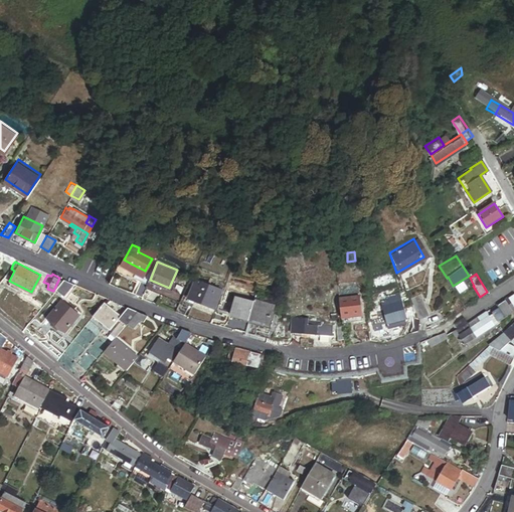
[(218,299),(223,288),(196,277),(191,290),(199,293),(197,299),(216,306),(218,299)]
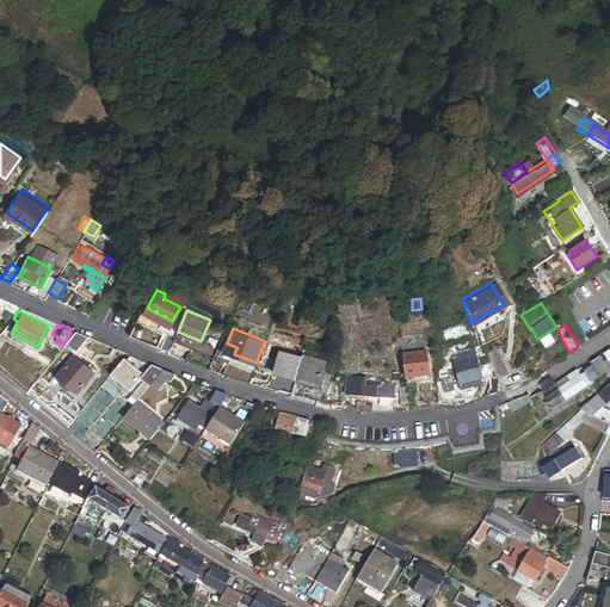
[(553,342),(547,333),(537,339),(531,328),(530,329),(543,350),(553,342)]
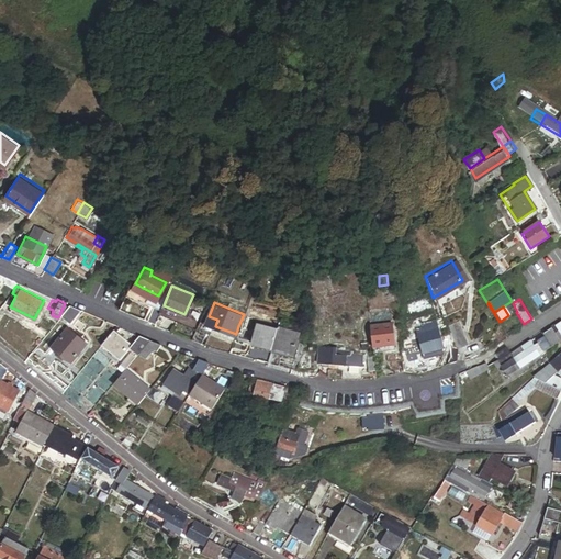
[(70,323),(81,310),(68,304),(59,315),(70,323)]
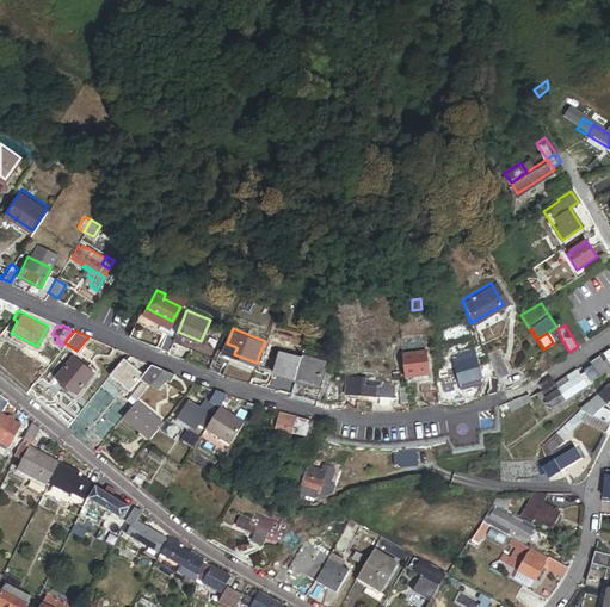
[(167,351),(176,334),(166,330),(158,346),(167,351)]
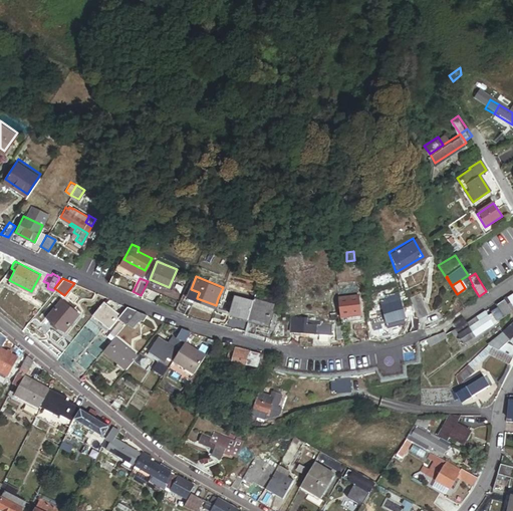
[(197,298),(199,292),(191,289),(189,294),(197,298)]
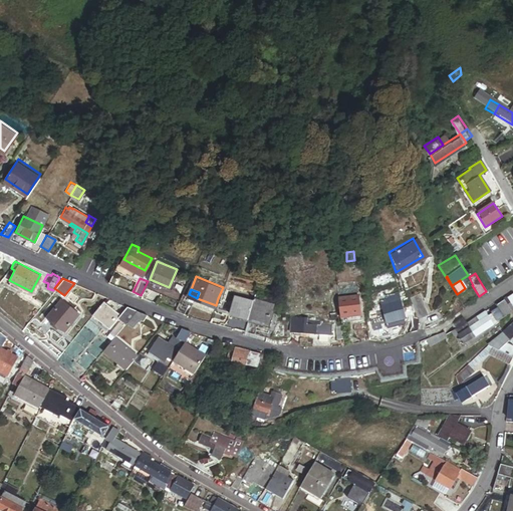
[(269,302),(272,295),(255,289),(253,297),(269,302)]
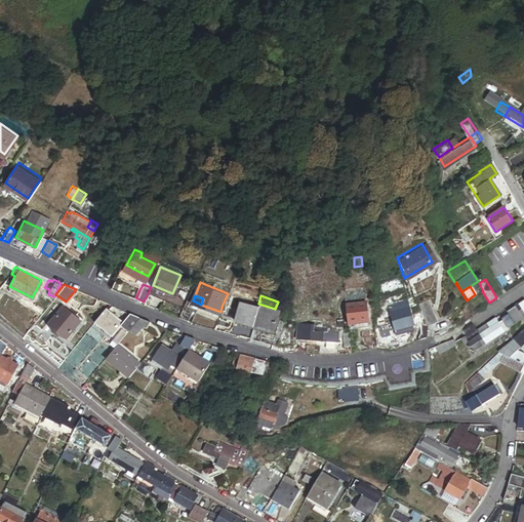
[(366,318),(363,297),(344,300),(346,320),(366,318)]
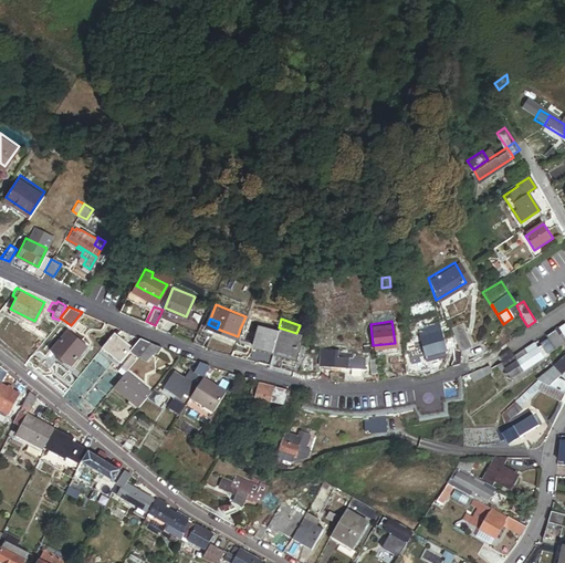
[(440,350),(432,321),(419,324),(420,329),(411,331),(424,372),(435,369),(439,356),(438,351),(440,350)]
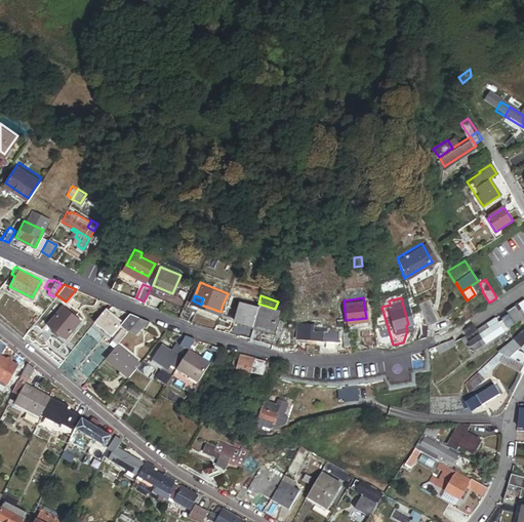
[(431,322),(422,299),(412,303),(420,325),(431,322)]
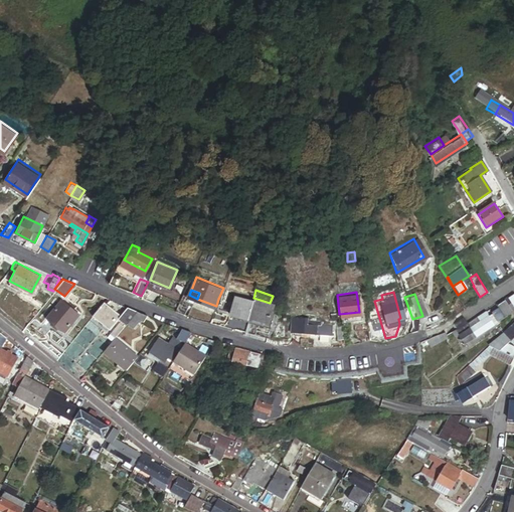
[(250,306),(252,300),(234,295),(232,302),(230,310),(230,312),(237,314),(233,329),(242,332),(247,317),(250,306)]
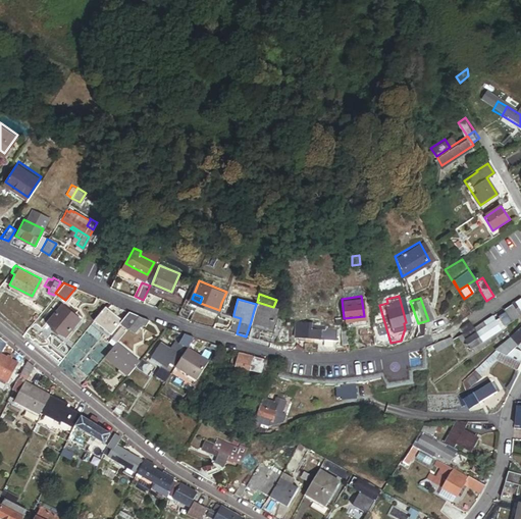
[(520,308),(516,300),(504,308),(510,317),(518,312),(517,310),(520,308)]
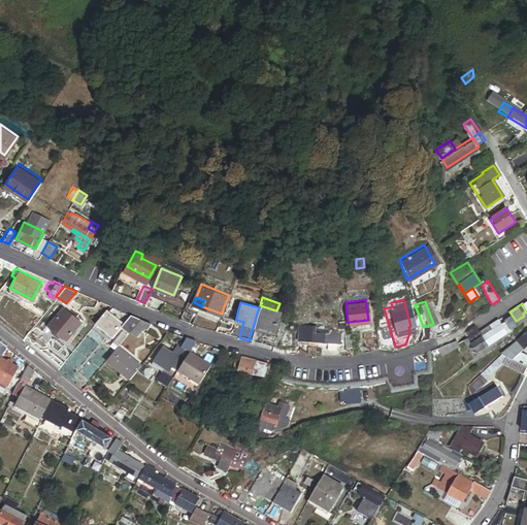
[(189,320),(193,308),(185,305),(179,316),(189,320)]
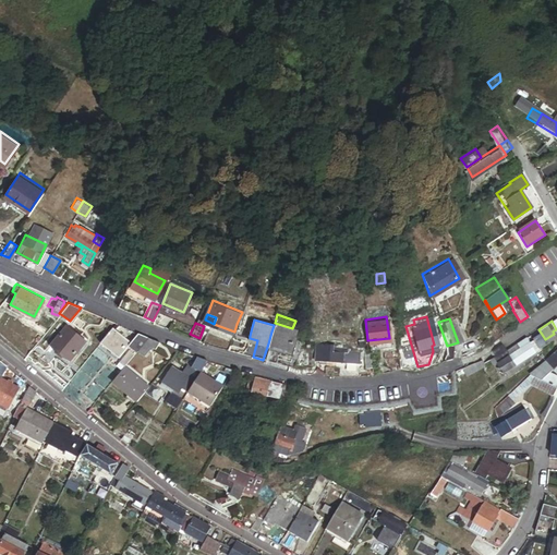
[(294,339),(297,329),(292,328),(275,323),(274,325),(271,332),(294,339)]
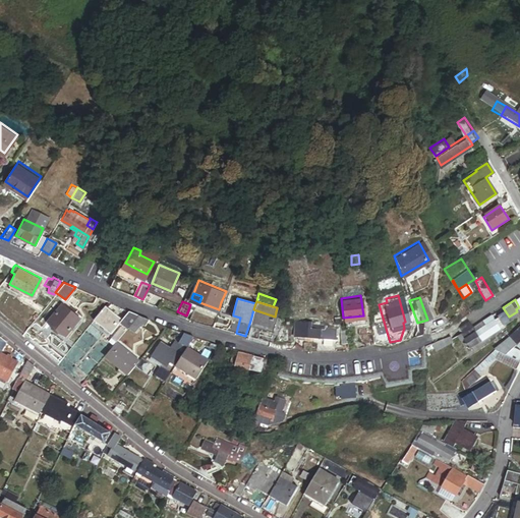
[(233,313),(235,305),(221,302),(219,309),(233,313)]
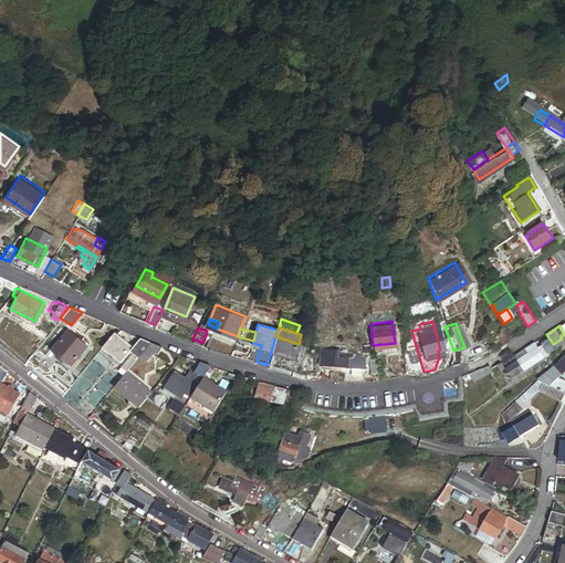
[(69,364),(85,344),(66,330),(51,350),(69,364)]
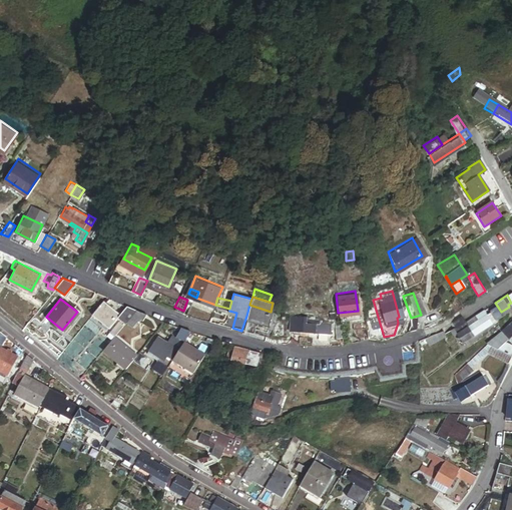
[(116,321),(120,315),(117,313),(103,301),(92,314),(109,329),(116,321)]
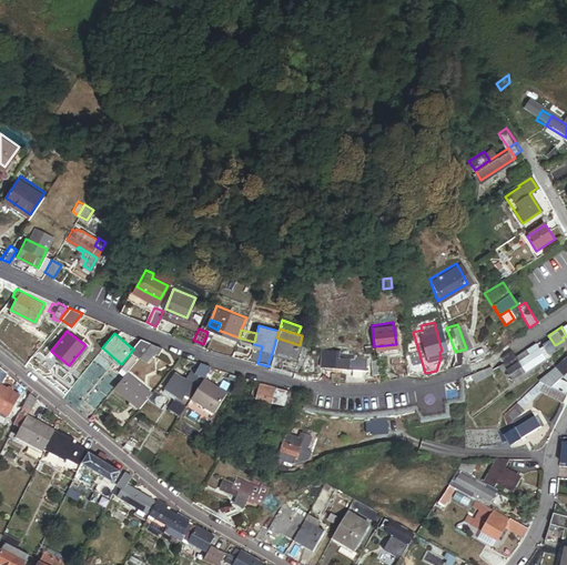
[(135,357),(148,342),(138,338),(130,346),(134,349),(131,353),(135,357)]
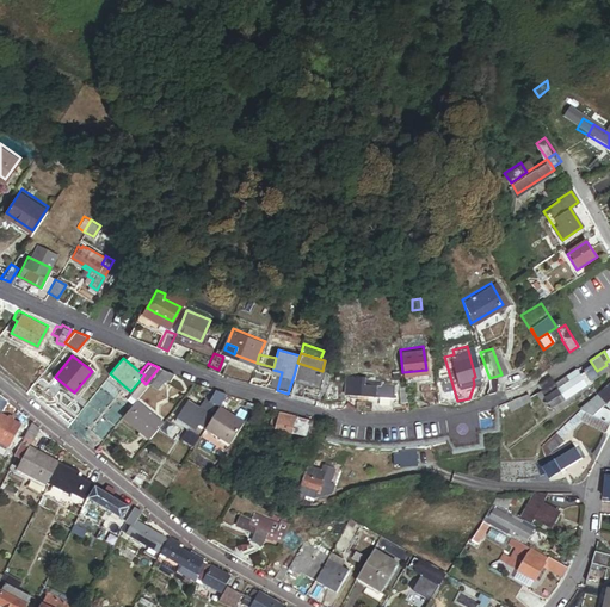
[(318,384),(322,371),(297,363),(294,376),(305,379),(318,384)]
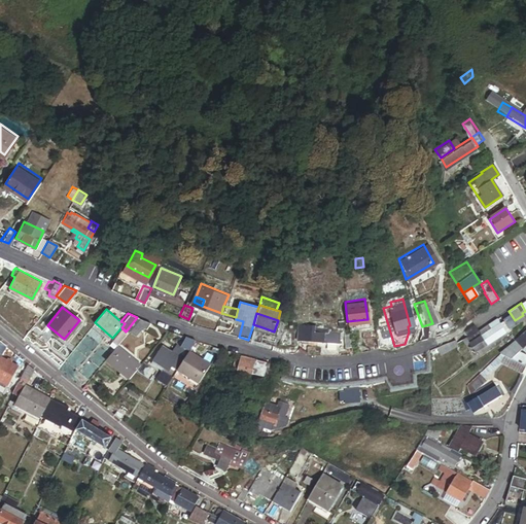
[(511,327),(502,314),(483,326),(472,334),(481,347),(511,327)]
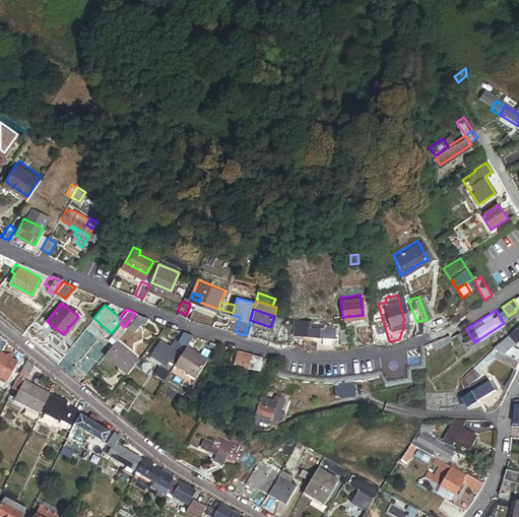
[(141,324),(146,316),(137,312),(136,313),(126,327),(132,331),(138,322),(141,324)]
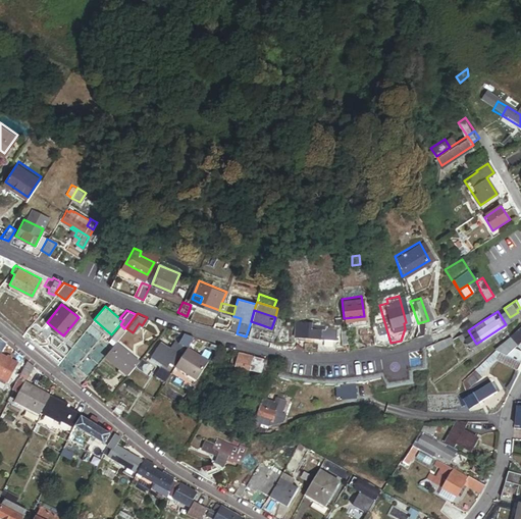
[(277,329),(281,319),(275,317),(271,328),(277,329)]
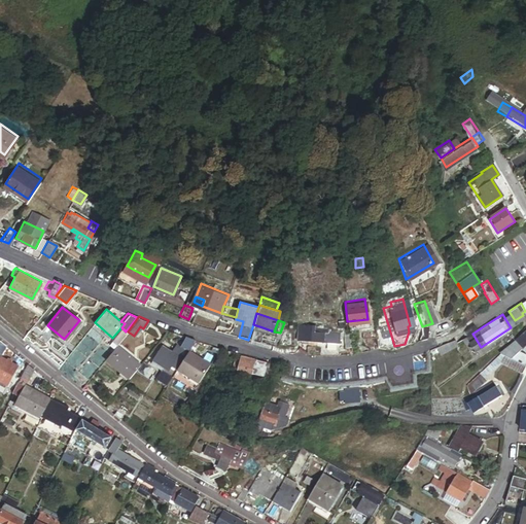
[(472,334),(483,326),(479,320),(468,326),(472,334)]
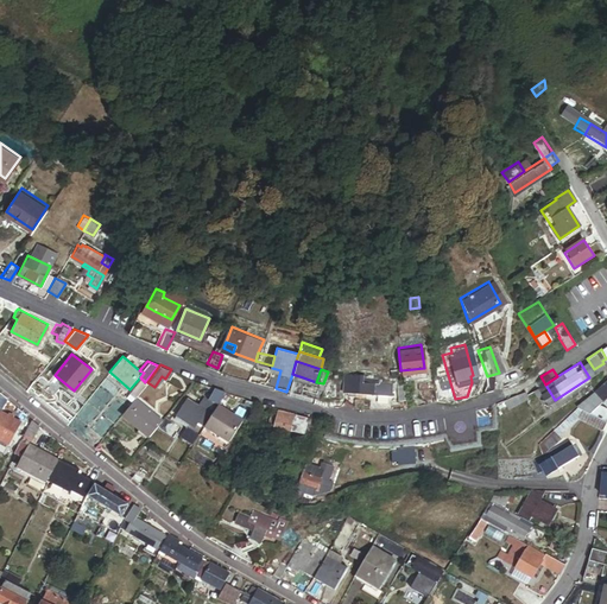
[(391,395),(392,382),(378,381),(378,377),(362,376),(362,375),(345,373),(342,390),(391,395)]
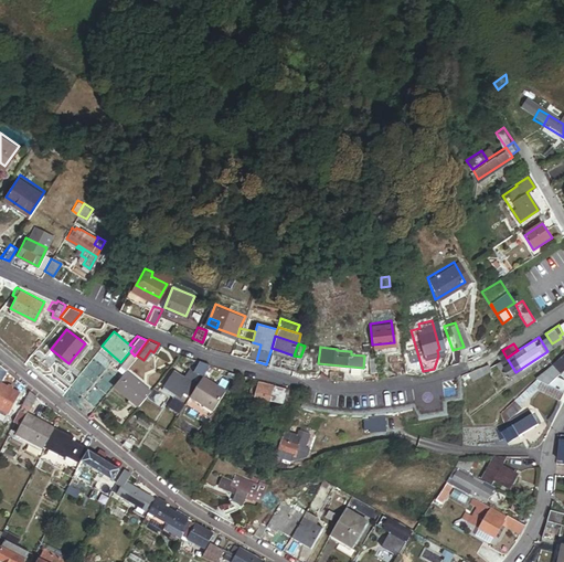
[(276,368),(282,351),(272,348),(266,364),(276,368)]
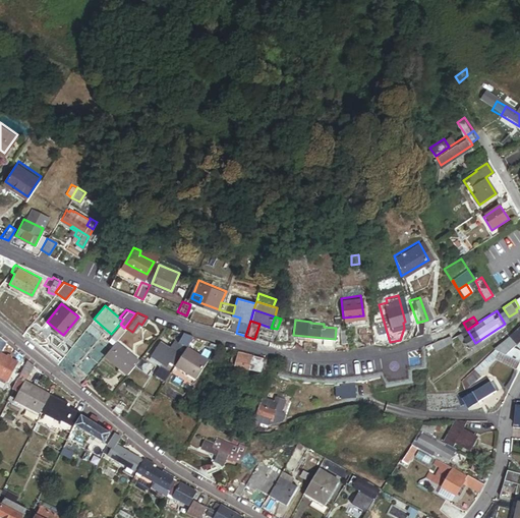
[(416,335),(417,325),(409,324),(408,336),(416,335)]
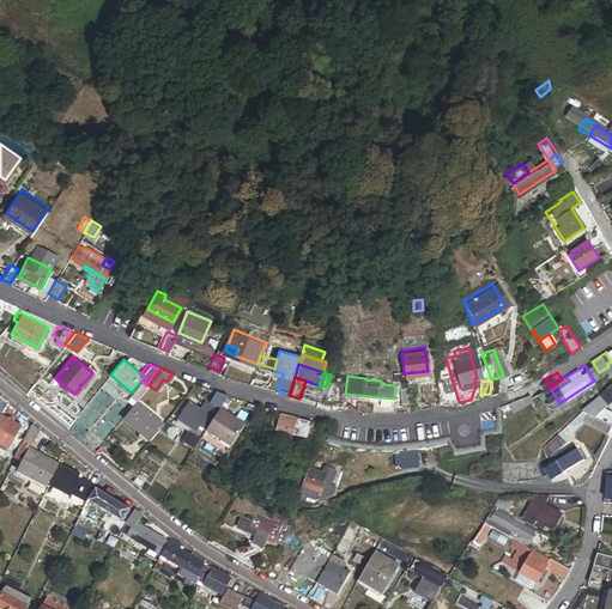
[(134,401),(145,387),(139,383),(131,393),(128,396),(134,401)]
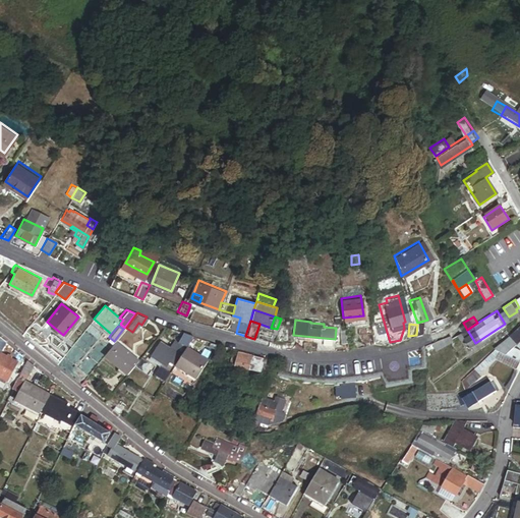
[(519,347),(519,326),(509,337),(507,336),(494,349),(502,353),(519,363),(519,361),(519,350),(518,350),(519,347)]
